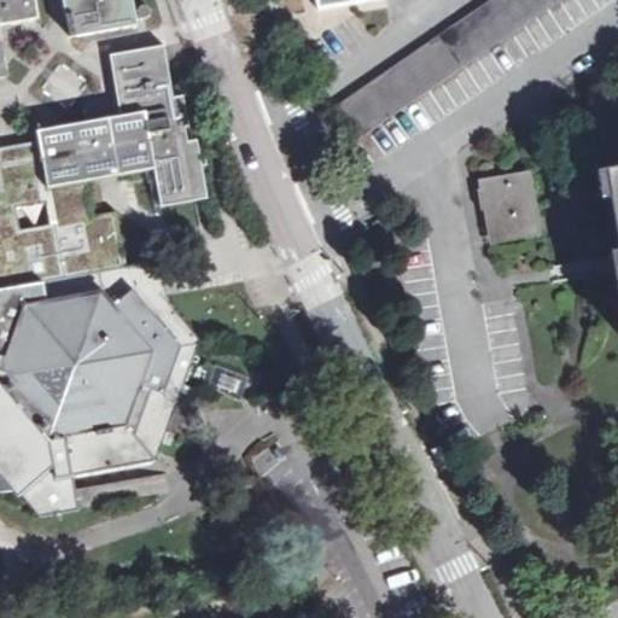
[(0,0),(0,75),(7,75),(0,23),(38,15),(35,0),(0,0)]
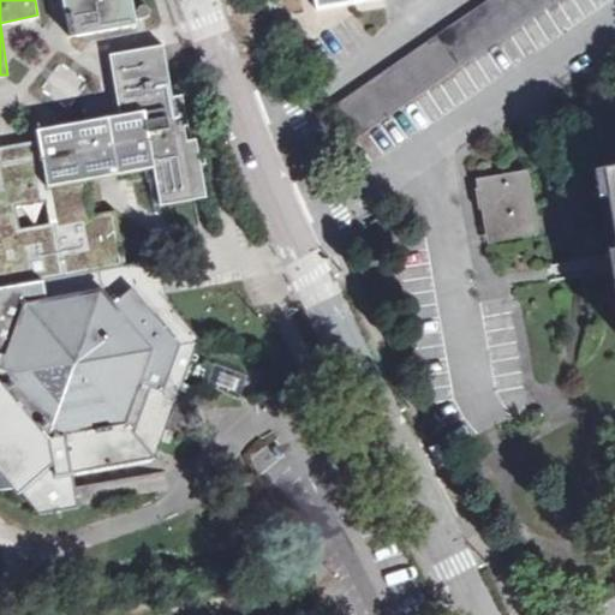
[(64,0),(71,35),(137,23),(132,0),(64,0)]
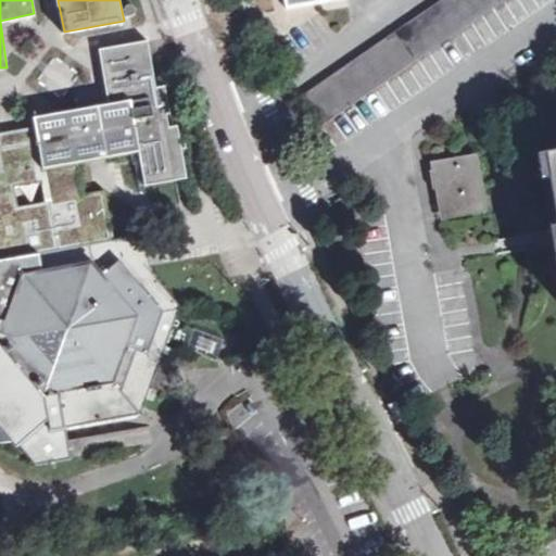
[(502,0),(438,0),(297,98),(318,127),(502,0)]
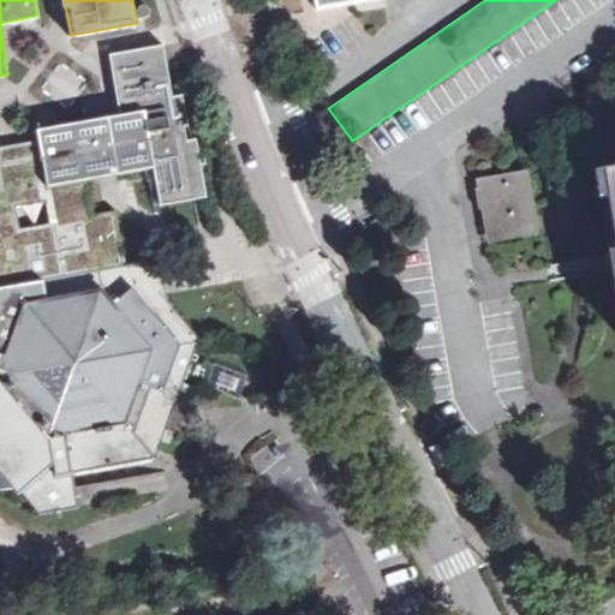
[(165,43),(106,53),(117,113),(118,123),(111,125),(117,163),(150,157),(159,207),(206,198),(195,138),(185,139),(184,124),(187,124),(181,93),(173,94),(165,43)]
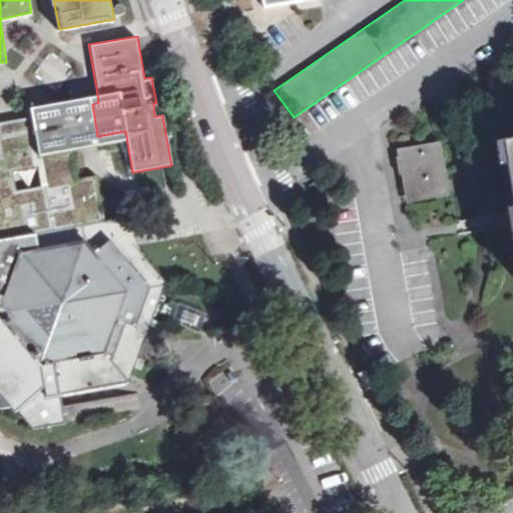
[(98,102),(97,94),(60,102),(33,107),(35,115),(38,110),(47,111),(53,118),(58,143),(69,141),(82,138),(97,136),(92,104),(98,102)]
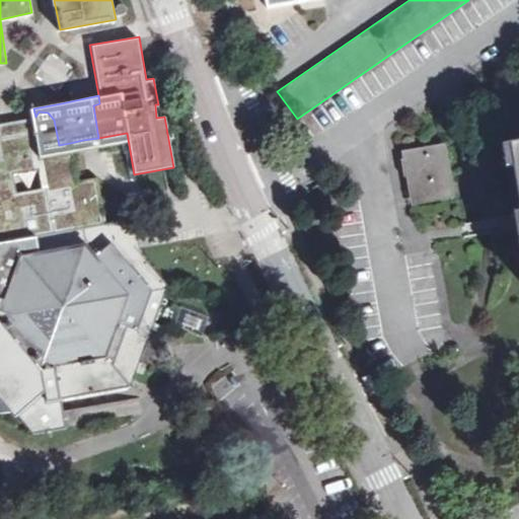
[(39,112),(35,117),(0,123),(0,195),(77,180),(70,143),(59,145),(54,120),(48,113),(39,112)]
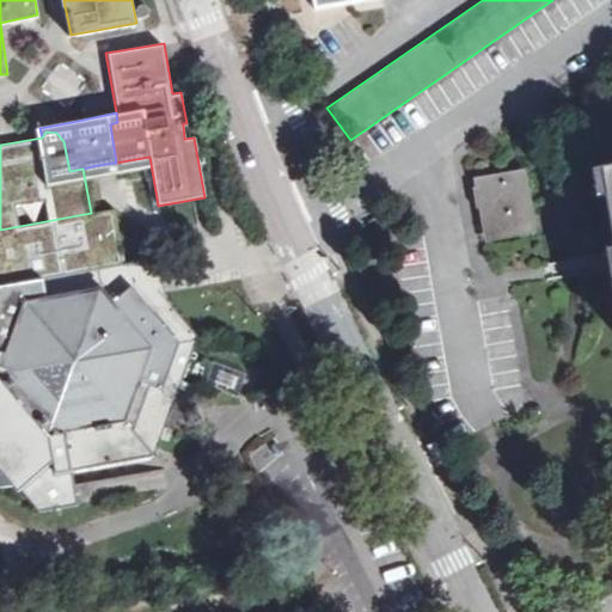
[(611,286),(611,288),(611,170),(601,172),(605,195),(611,232),(611,286)]
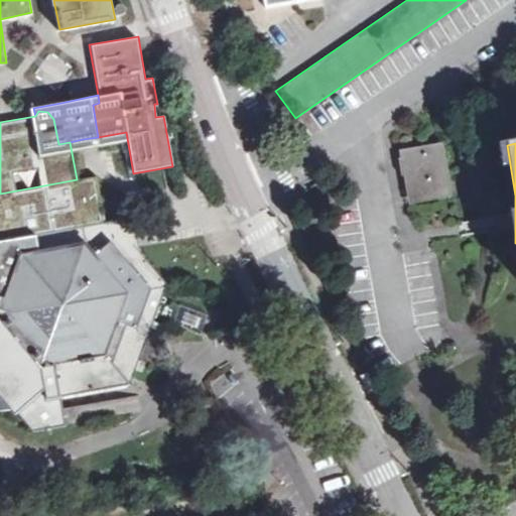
[(439,145),(405,152),(406,156),(398,158),(401,172),(407,171),(411,200),(447,194),(439,145)]
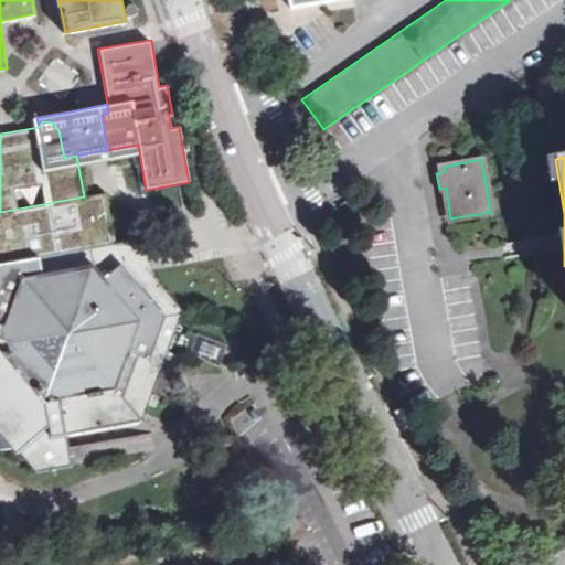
[(558,180),(555,159),(547,160),(551,182),(558,180)]
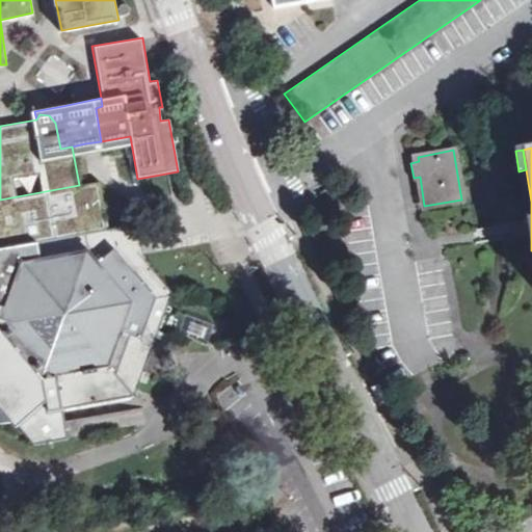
[(0,410),(0,411),(1,423),(9,422),(14,428),(17,425),(34,447),(67,437),(62,408),(134,396),(155,340),(165,342),(169,329),(160,325),(171,292),(145,260),(138,222),(108,228),(99,182),(0,200),(0,410)]
